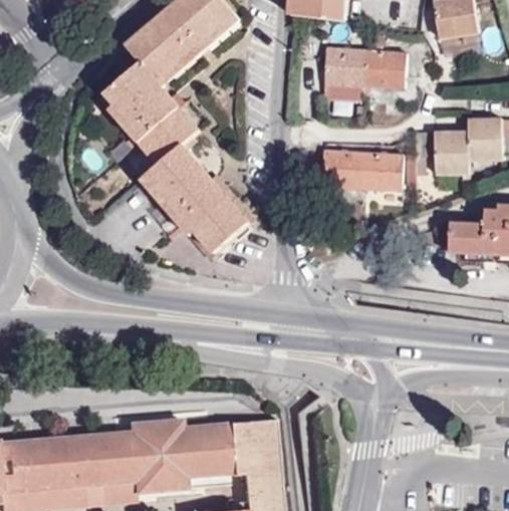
[(173,0),(123,42),(138,61),(95,95),(153,163),(137,178),(201,254),(241,219),(179,143),(196,126),(161,85),(237,18),(222,0),(173,0)]
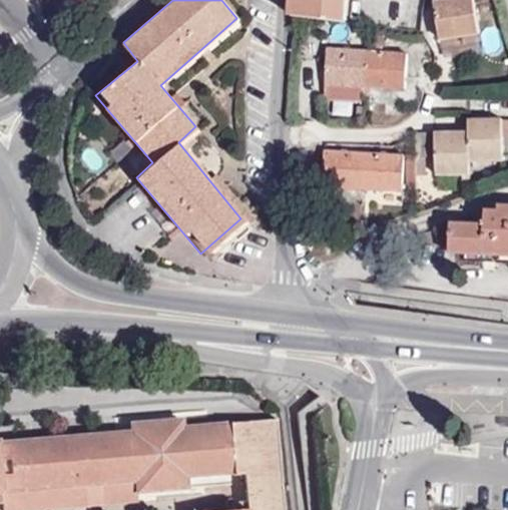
[(293,0),(292,18),(339,19),(340,0),(293,0)]
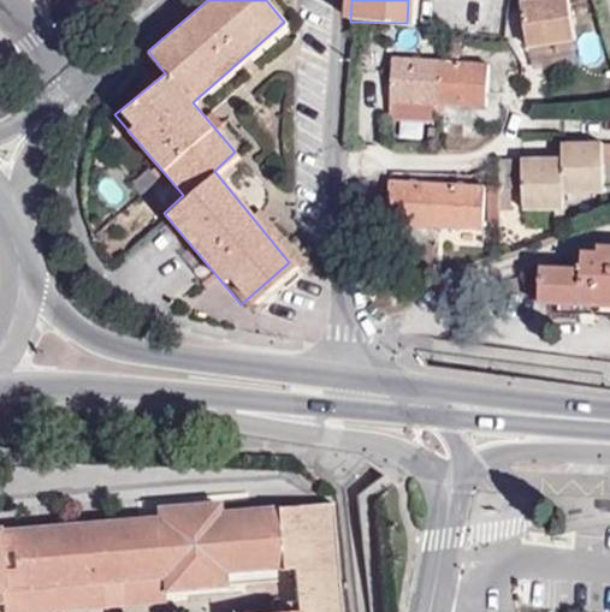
[(573,39),(563,0),(544,0),(536,1),(536,11),(521,12),(527,48),(573,39)]
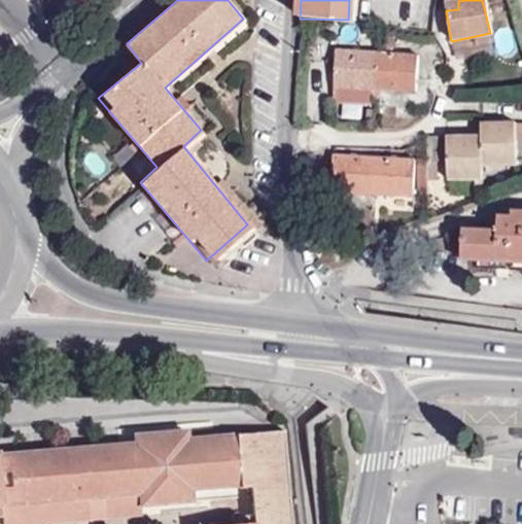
[(414,91),(415,53),(332,47),(327,103),(370,104),(371,89),(414,91)]
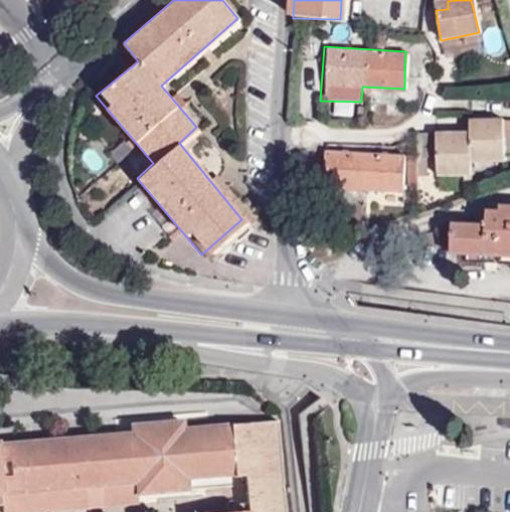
[(472,132),(436,132),(436,174),(471,174),(471,161),(502,161),(502,120),(472,120),(472,132)]
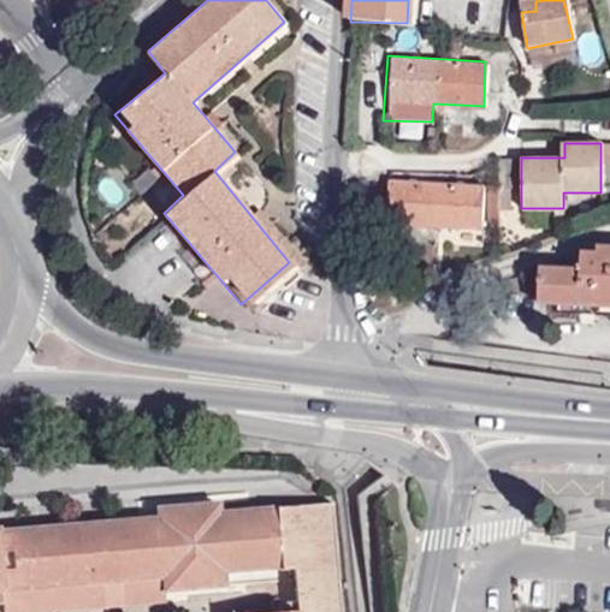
[(478,189),(388,183),(383,225),(478,233),(478,189)]
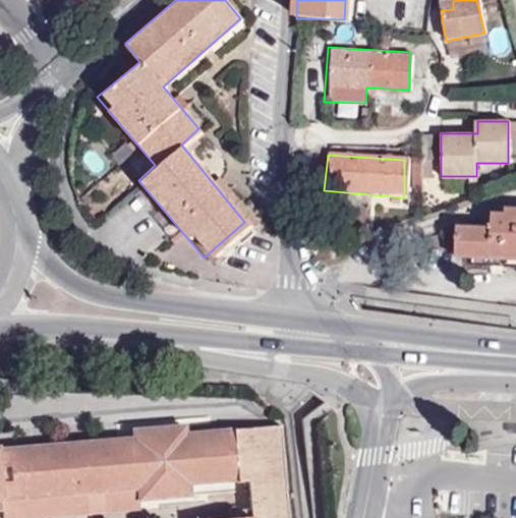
[(515,259),(515,211),(504,211),(503,216),(491,216),(491,229),(454,227),(454,257),(515,259)]
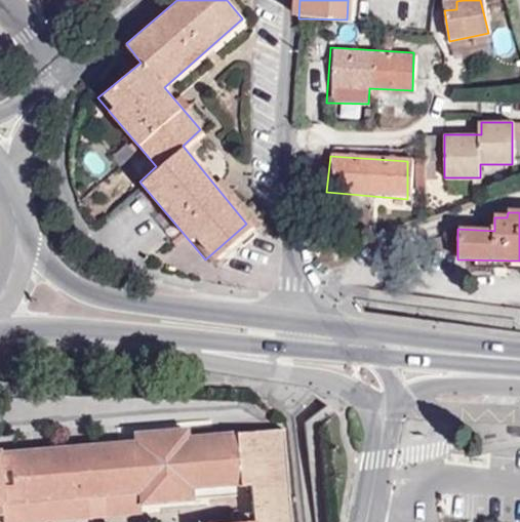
[(234,487),(244,486),(247,520),(229,521),(286,521),(278,428),(181,435),(180,428),(129,431),(129,441),(122,442),(46,449),(0,453),(0,503),(50,497),(134,490),(136,503),(187,498),(186,487),(234,483),(234,487)]
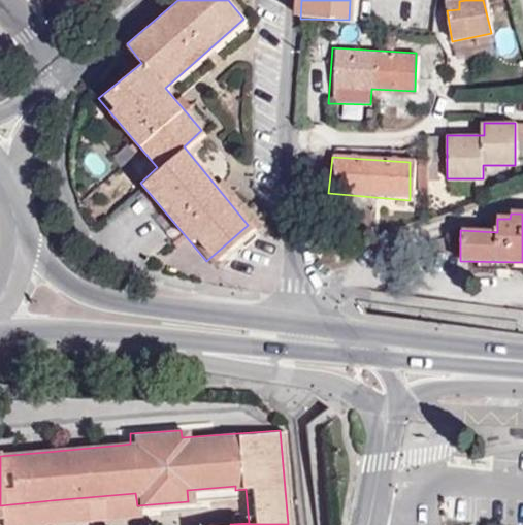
[(0,524),(43,524),(138,518),(137,505),(135,493),(51,500),(0,505),(0,524)]
